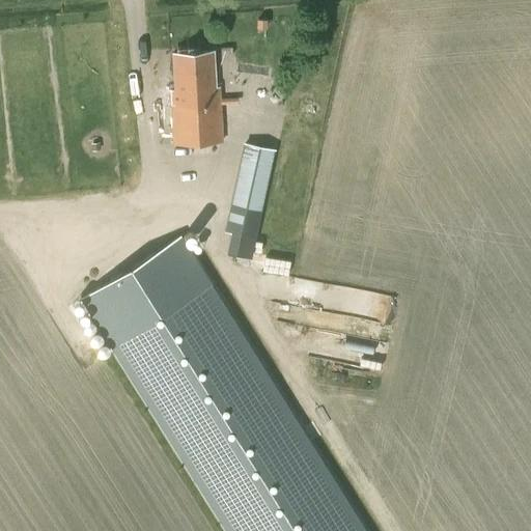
[(216,87),(214,51),(172,53),(174,89),(171,89),(174,143),(223,141),(220,87),(216,87)]
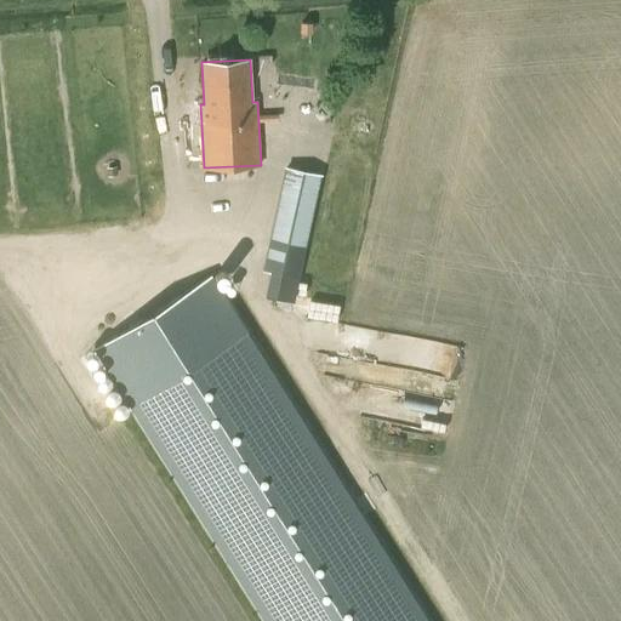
[(294,303),(298,281),(323,174),(285,165),(262,271),(269,272),(265,296),(294,303)]
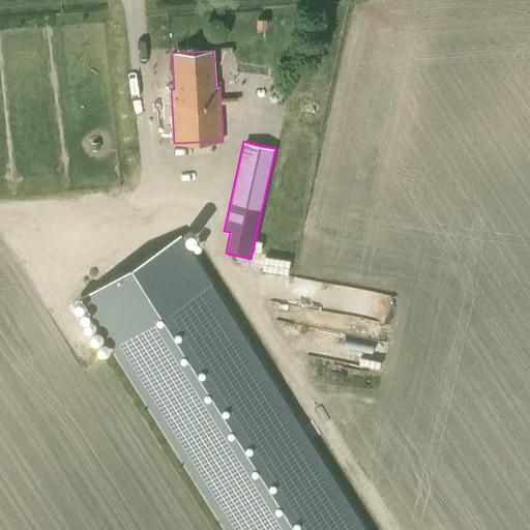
[(180,235),(81,297),(119,358),(227,529),(365,529),(205,274),(180,235)]
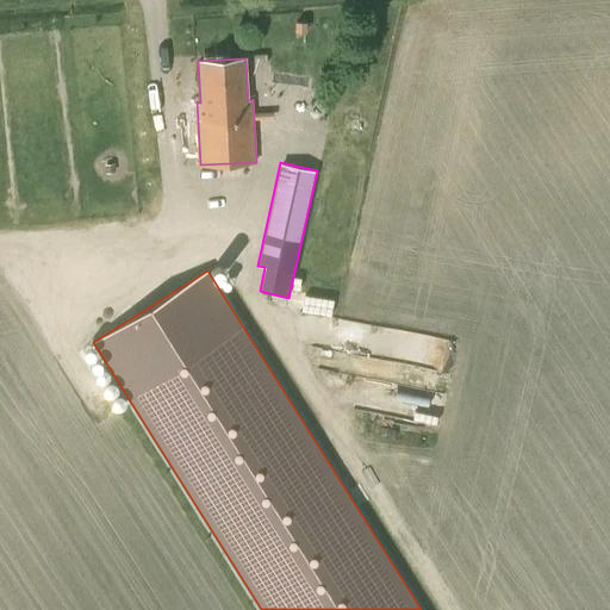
[(327,321),(322,347),(342,352),(348,324),(327,321)]
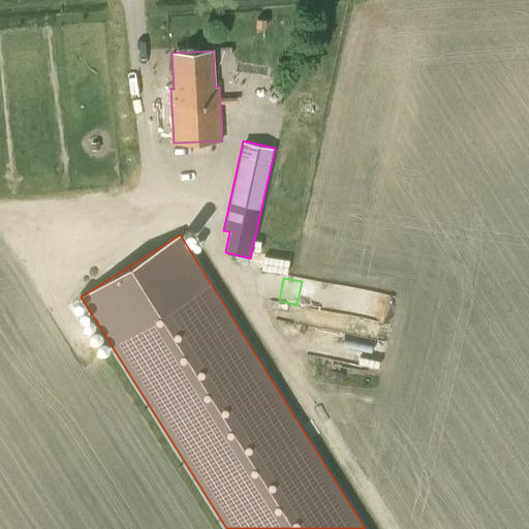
[(300,309),(391,320),(395,292),(303,281),(300,309)]
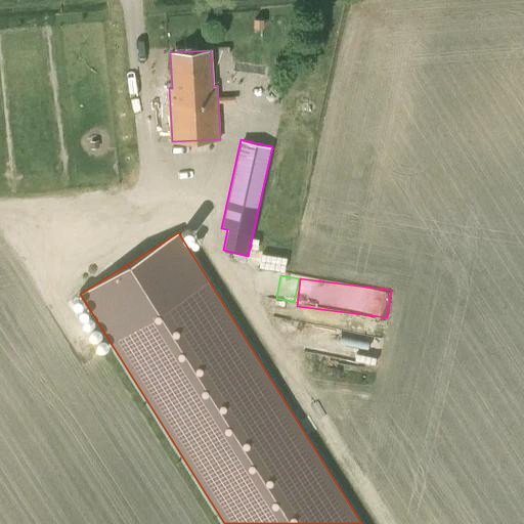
All buildings are outlined.
